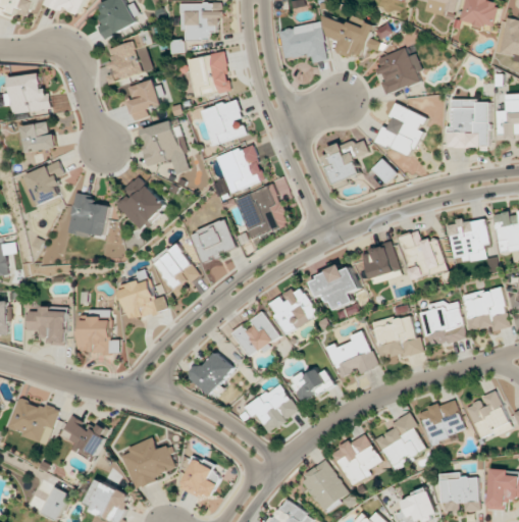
[(1,0),(0,5),(0,16),(13,19),(17,6),(32,10),(34,0),(1,0)]
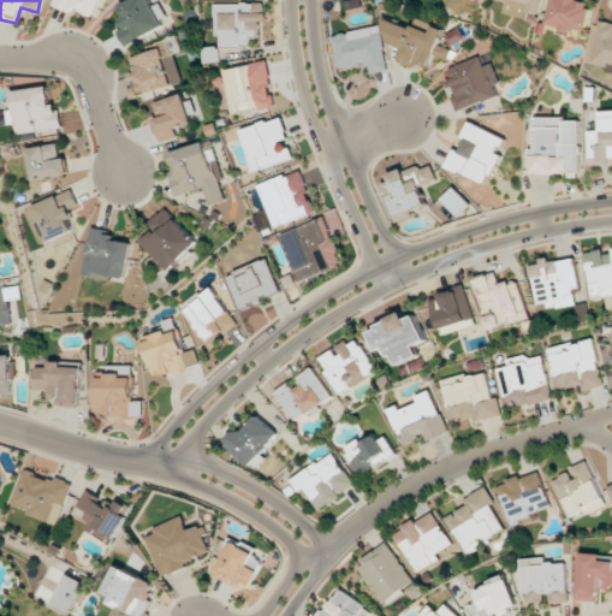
[(93,17),(100,0),(52,0),(51,5),(72,15),(75,10),(93,17)]
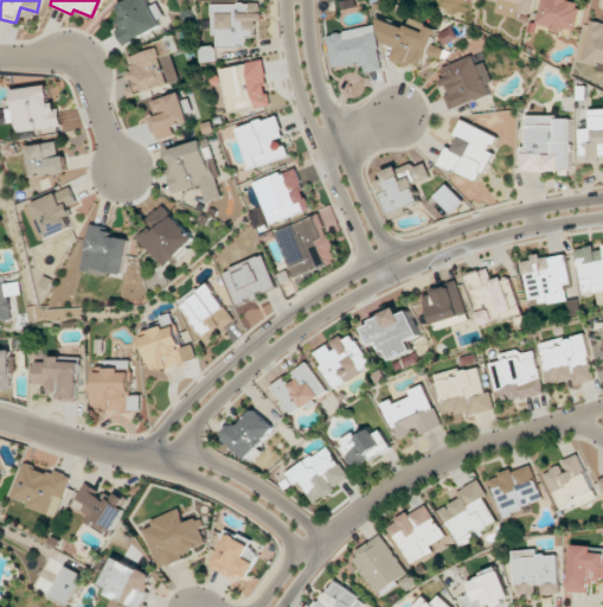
[(121,46),(130,42),(130,40),(158,25),(145,0),(123,0),(116,5),(121,16),(116,18),(121,26),(113,31),(121,46)]
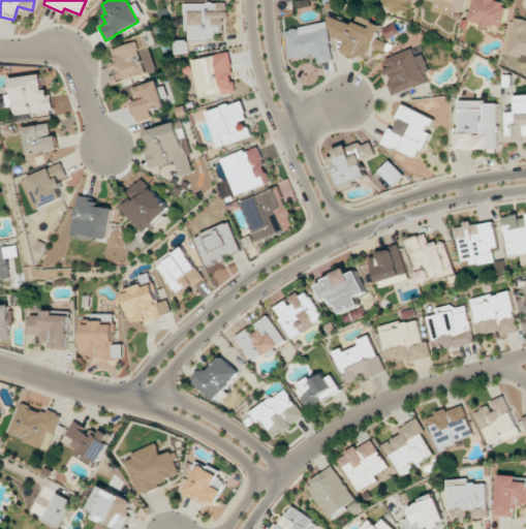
[(460,12),(462,0),(425,0),(432,2),(430,11),(449,16),(451,10),(460,12)]
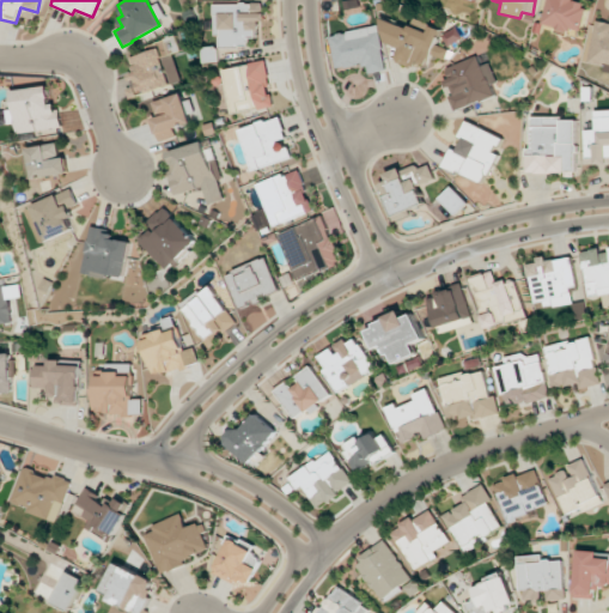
[(547,0),(541,23),(580,32),(588,4),(573,0),(547,0)]
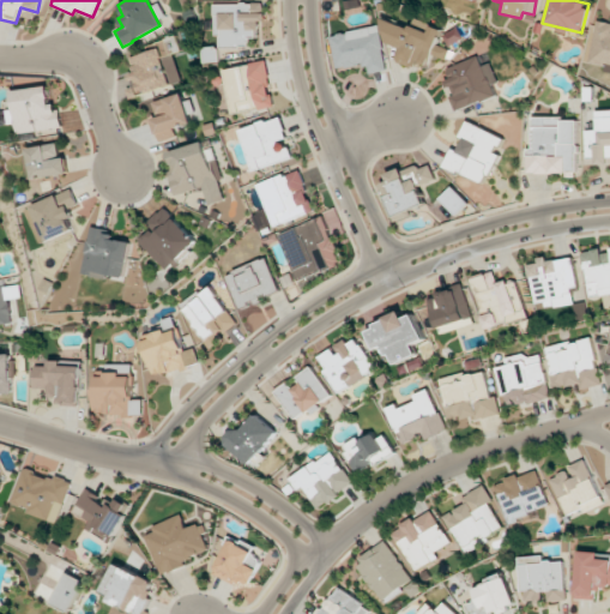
[(217,47),(245,46),(245,36),(255,36),(255,20),(260,20),(260,12),(211,13),(212,34),(217,34),(217,47)]
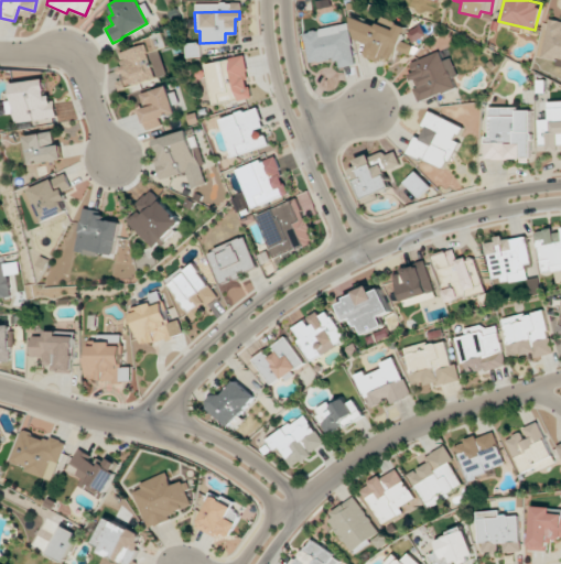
[(399,41),(403,26),(394,23),(391,31),(353,17),(346,36),(366,43),(363,54),(389,63),(394,50),(408,54),(410,45),(399,41)]
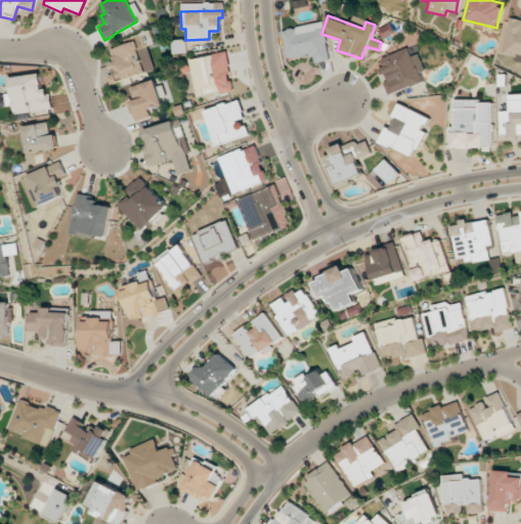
[(500,55),(520,59),(520,19),(508,17),(500,55)]
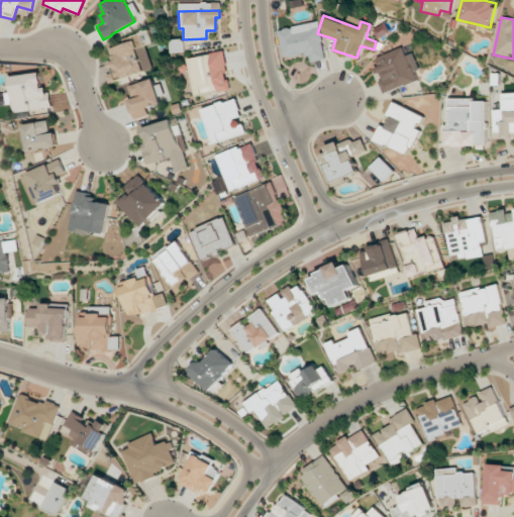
[(276,29),(281,58),(305,53),(306,63),(323,59),(316,21),(276,29)]
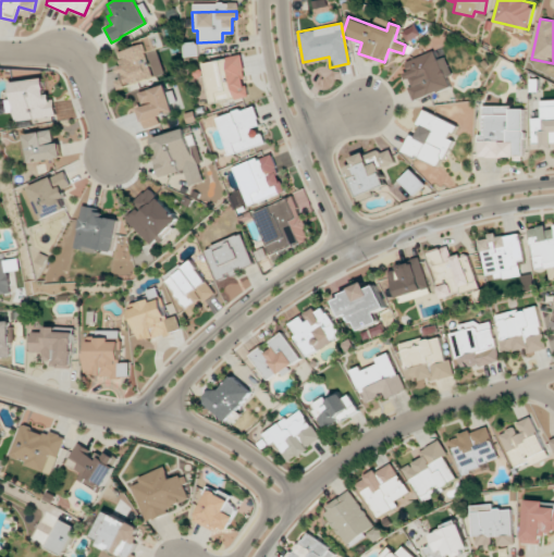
[(411,100),(446,87),(443,76),(448,73),(442,57),(434,60),(431,51),(399,63),(408,87),(406,87),(411,100)]
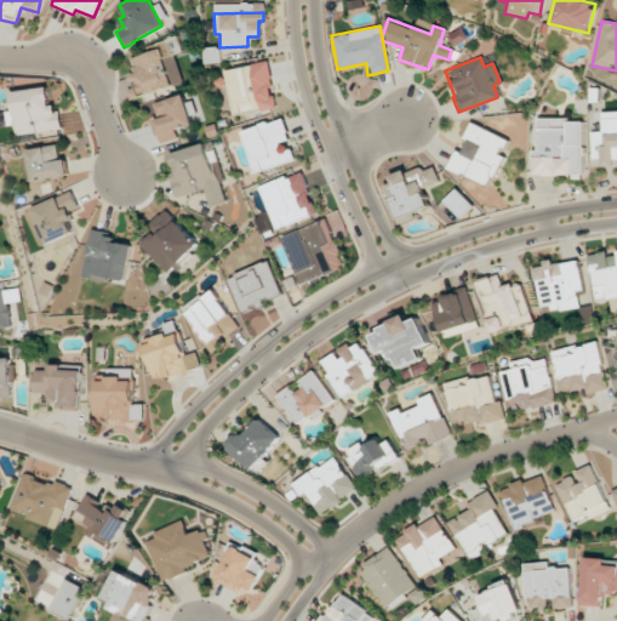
[(230,114),(273,108),(267,63),(223,68),(230,114)]
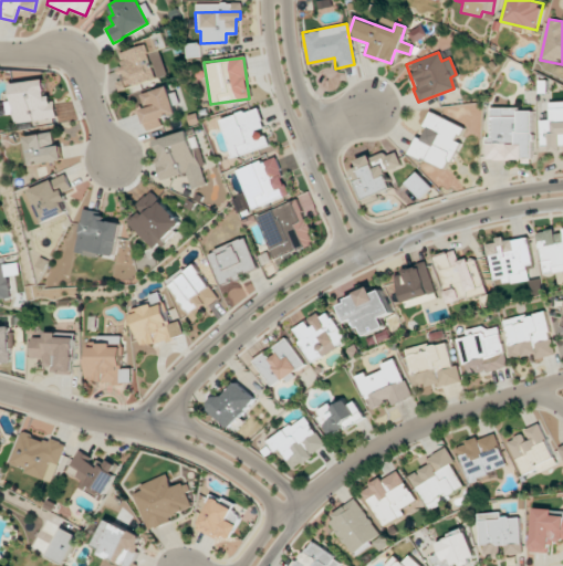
[(9,84),(11,101),(3,102),(6,115),(12,114),(13,124),(54,118),(51,97),(44,97),(42,80),(9,84)]
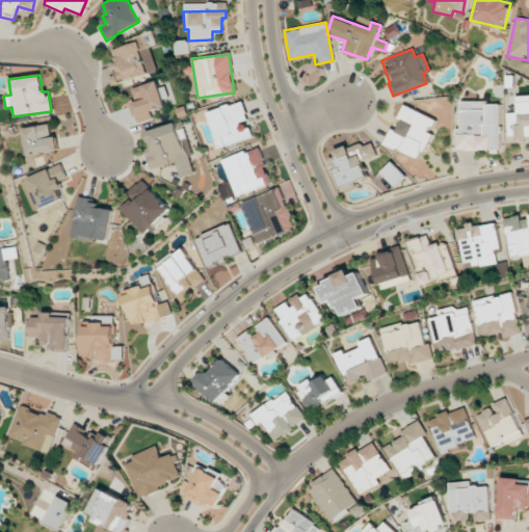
[(131,103),(135,123),(151,118),(149,111),(163,108),(157,81),(131,87),(134,102),(131,103)]
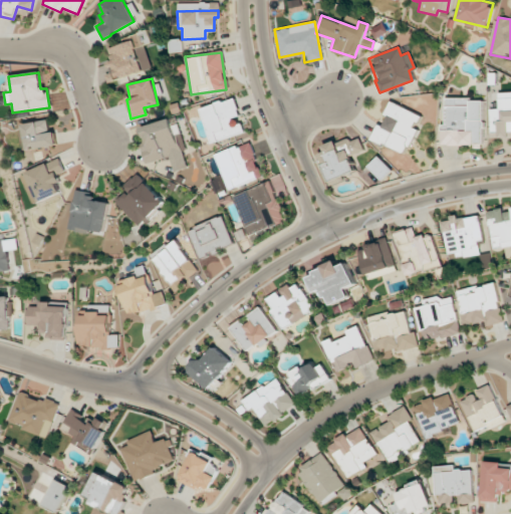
[(489,138),(507,137),(507,131),(510,131),(510,91),(497,92),(497,108),(489,108),(489,138)]
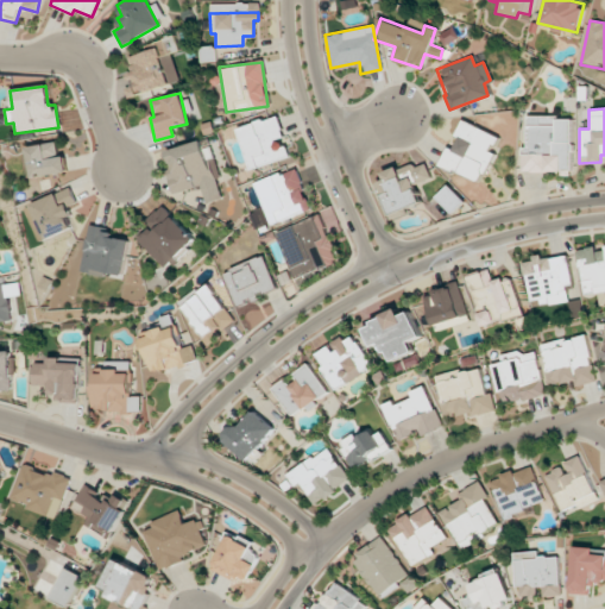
[(247,170),(289,157),(275,115),(234,129),(247,170)]
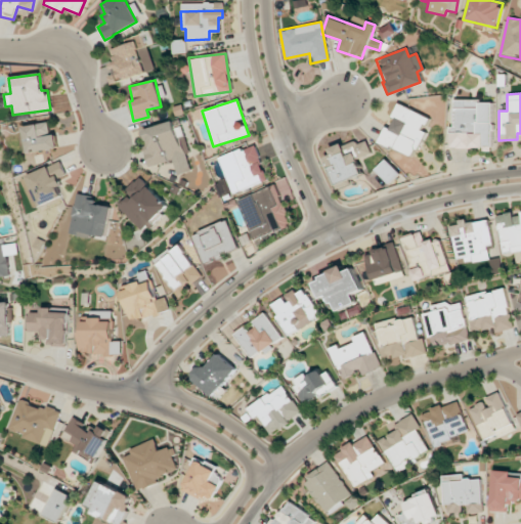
[(447,147),(491,147),(491,100),(452,100),(452,128),(447,128),(447,147)]
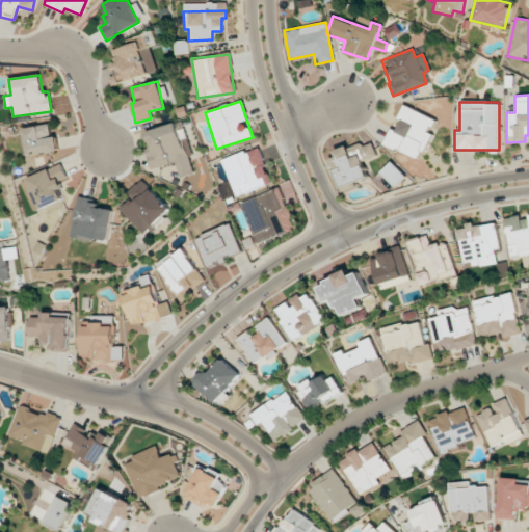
[(433,118),(402,104),(395,118),(399,121),(395,130),(389,128),(382,143),(418,160),(430,133),(427,132),(433,118)]
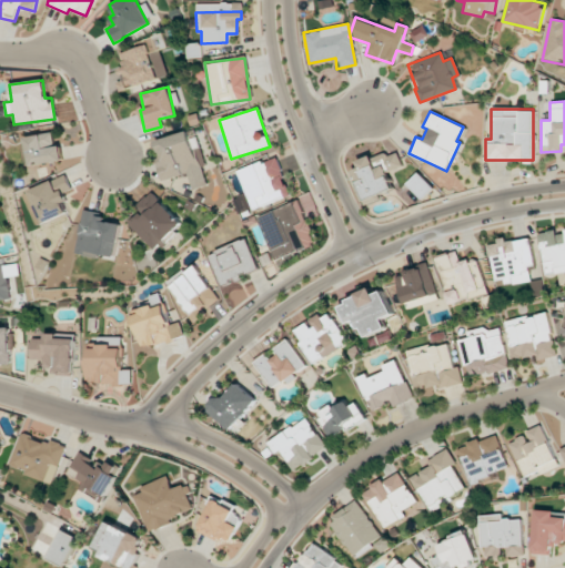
[(203,185),(188,131),(153,141),(158,156),(153,158),(160,181),(185,173),(190,190),(203,185)]
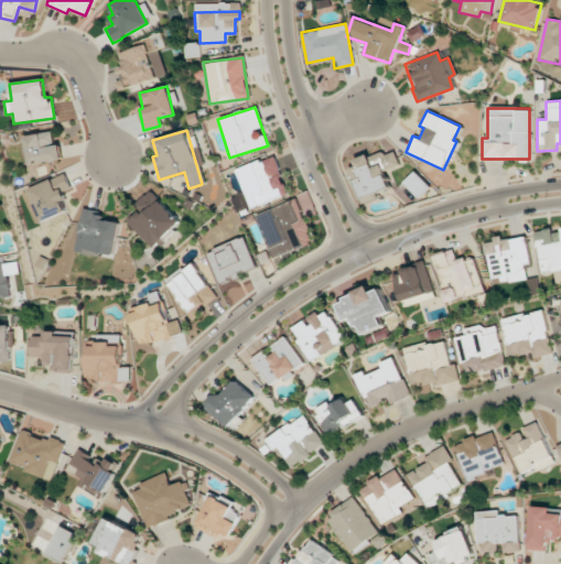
[(23,134),(27,164),(61,161),(58,140),(52,141),(51,132),(23,134)]
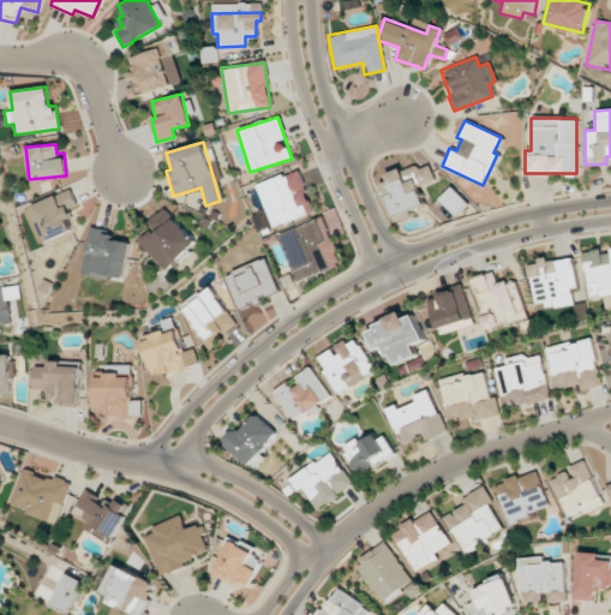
[(393,215),(424,203),(418,187),(435,180),(426,161),(379,180),(393,215)]
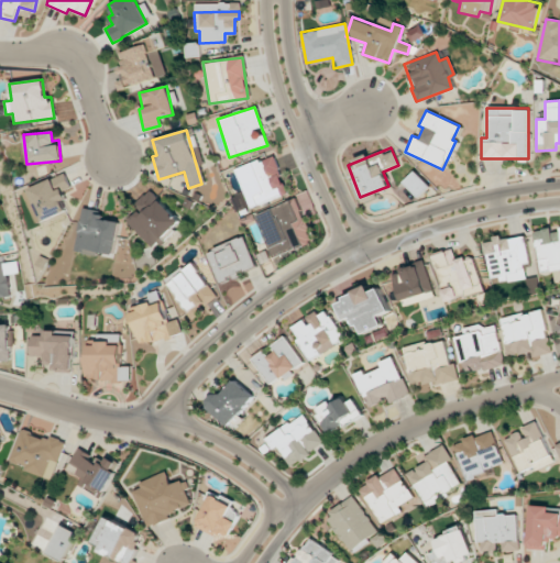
[(249,208),(286,195),(272,155),(234,168),(249,208)]
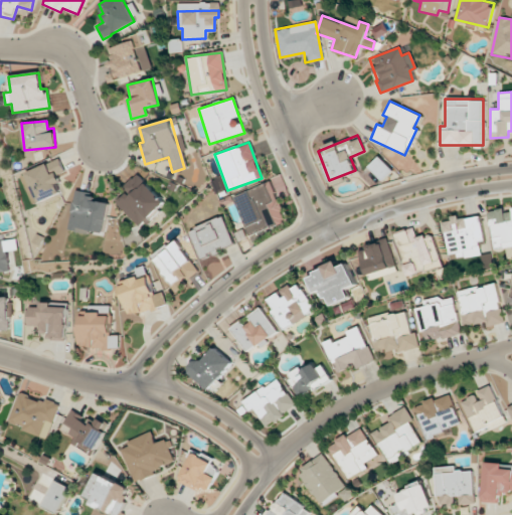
[(366,166),(379,180),(389,170),(377,156),(366,166)]
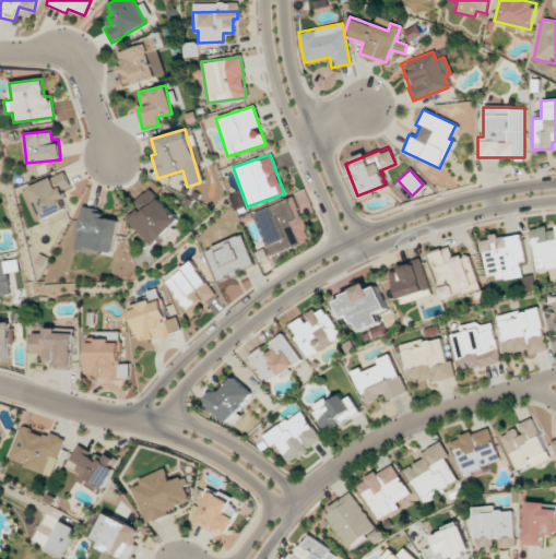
[(68,186),(63,174),(23,188),(35,221),(67,210),(59,189),(68,186)]
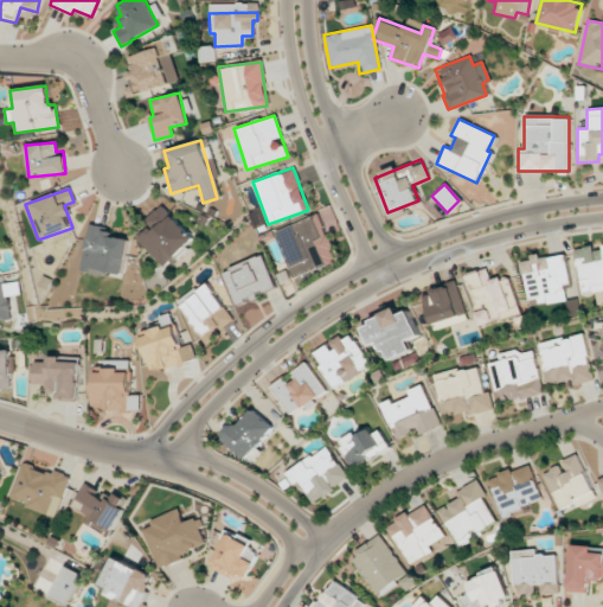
[(160,267),(168,260),(170,263),(194,241),(160,204),(143,219),(148,225),(134,237),(160,267)]
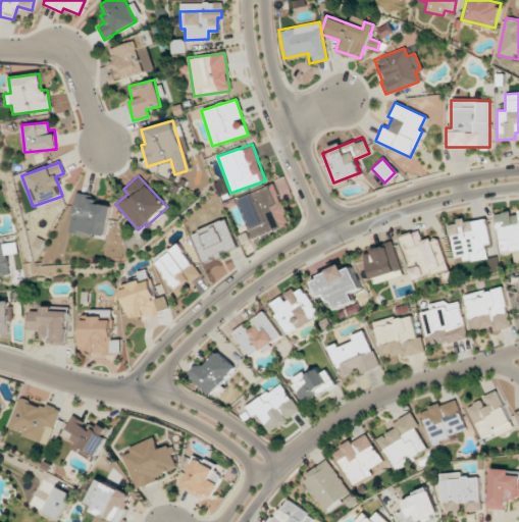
[(251,239),(289,225),(273,185),(236,198),(251,239)]
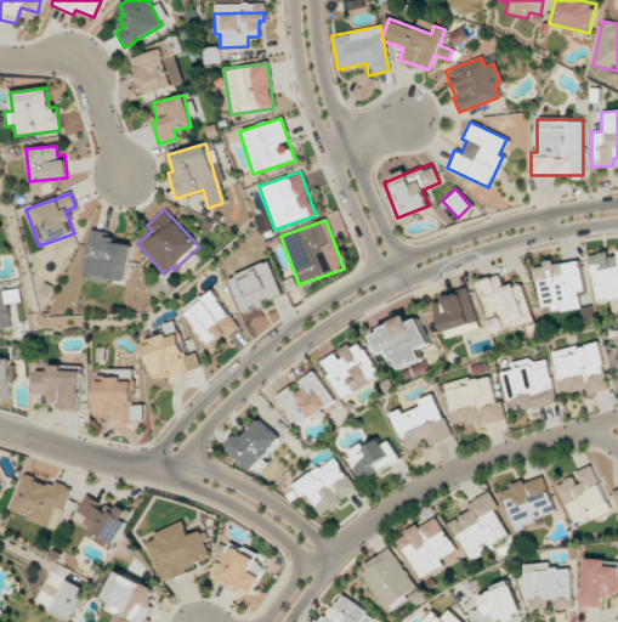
[(130,246),(112,242),(113,235),(88,231),(80,276),(123,283),(130,246)]
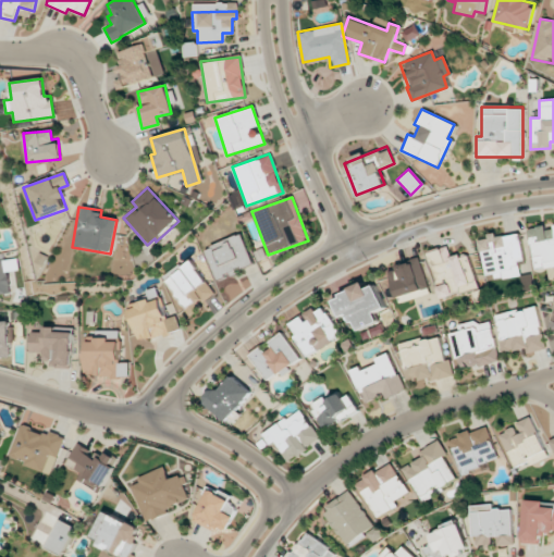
[(526,229),(532,270),(553,265),(553,224),(546,226),(546,225),(526,229)]
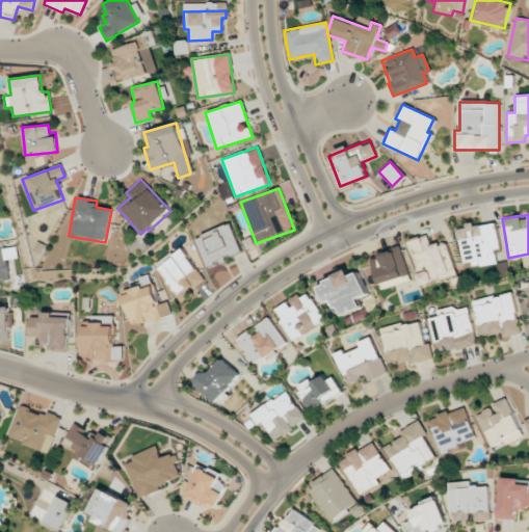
[(494,222),(465,225),(465,228),(455,229),(459,262),(471,261),(472,267),(495,264),(493,248),(498,247),(494,222)]
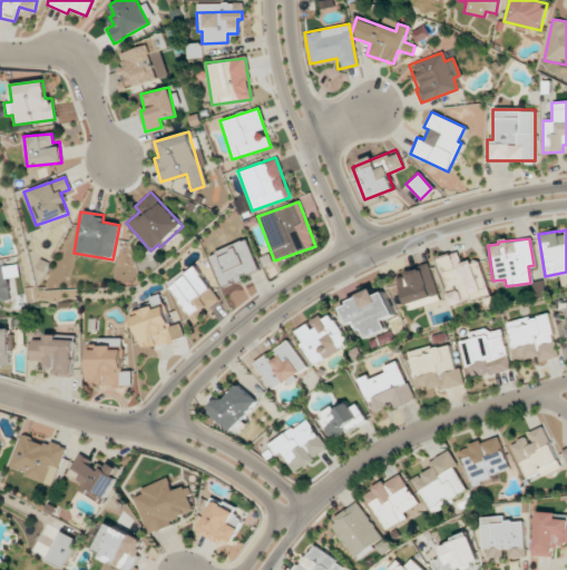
[(217,285),(240,278),(238,276),(256,271),(247,241),(208,252),(217,285)]
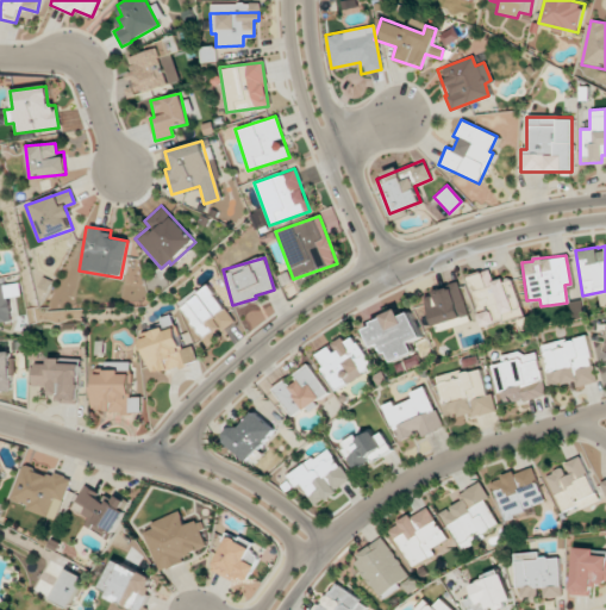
[(520,315),(508,277),(491,282),(487,271),(466,277),(480,327),(520,315)]
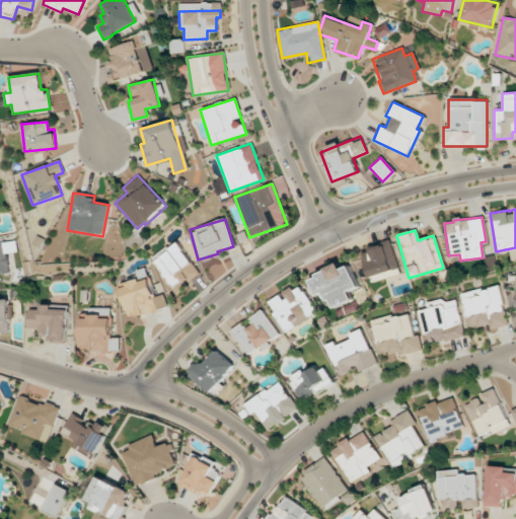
[(0,274),(7,273),(4,252),(14,251),(12,240),(0,241),(0,274)]
